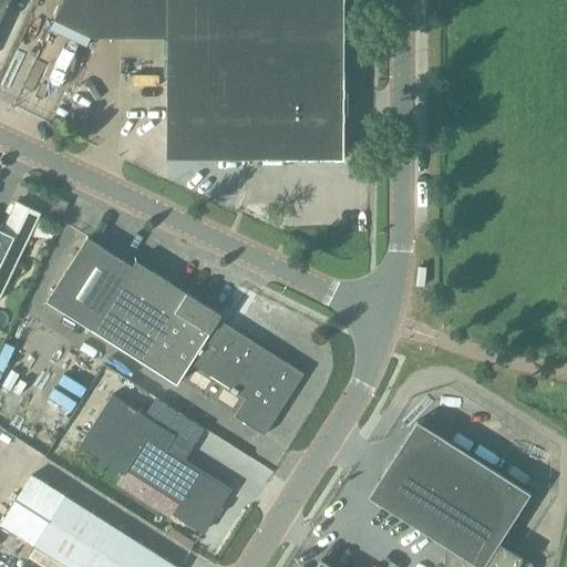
[(0,0),(0,23),(11,0),(0,0)]
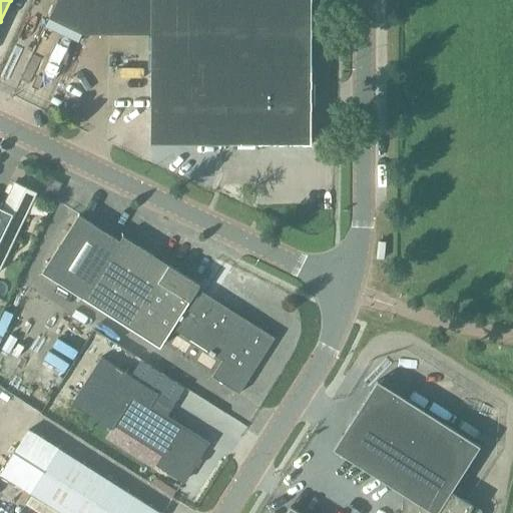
[(57,0),(48,19),(82,34),(150,35),(150,145),(311,146),(311,0),(57,0)]
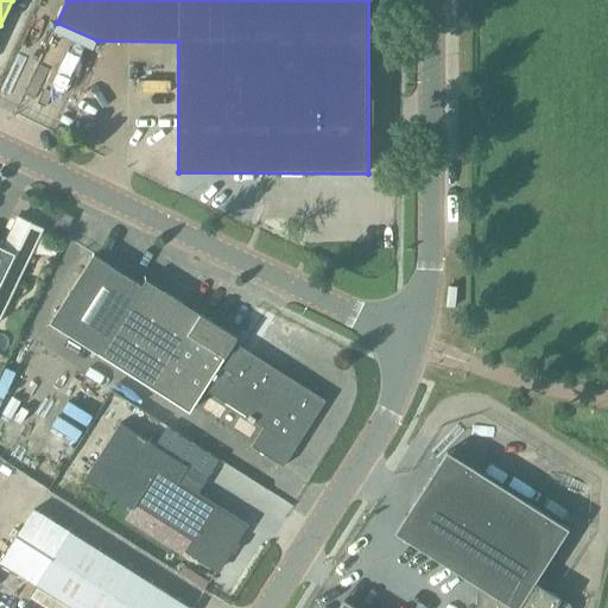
[(0,318),(43,230),(18,219),(2,251),(0,248),(0,318)]
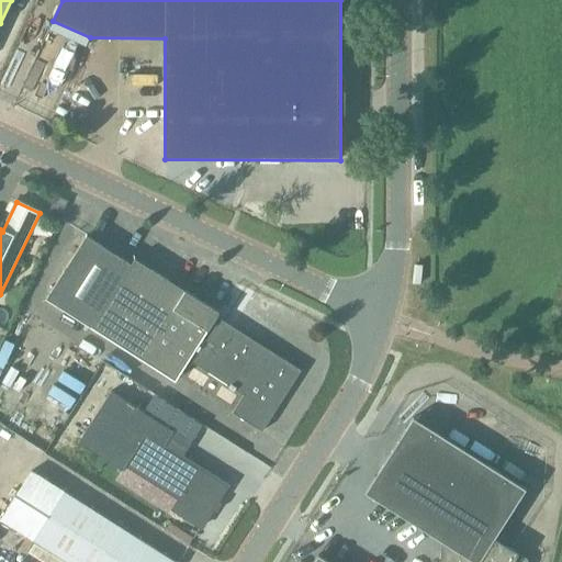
[(86,237),(45,300),(175,382),(188,361),(250,401),(239,419),(261,433),(300,372),(281,360),(277,366),(262,357),(263,353),(232,334),(222,349),(203,337),(218,313),(134,259),(130,266),(86,237)]
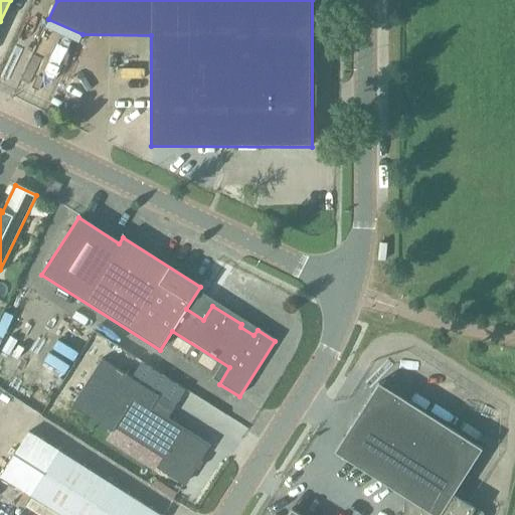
[(138,340),(132,350),(148,360),(154,350),(138,340)]
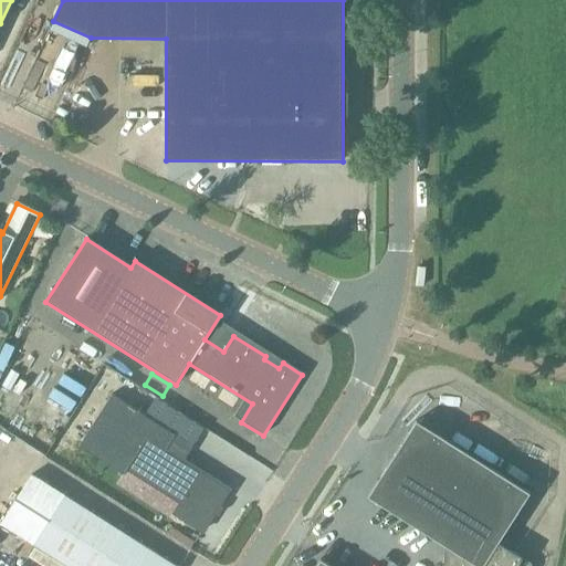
[(166,450),(175,436),(111,396),(79,447),(123,475),(126,470),(178,503),(171,514),(202,533),(229,490),(166,450)]
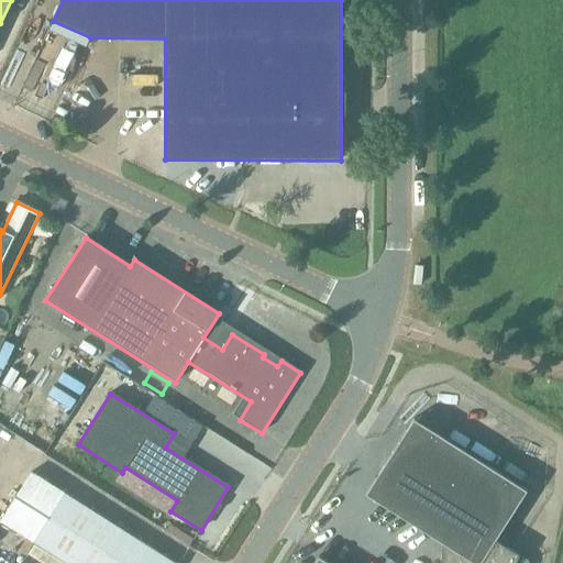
[(446,545),(441,554),(440,562),(515,562),(519,556),(495,541),(526,492),(412,419),(366,495),(446,545)]
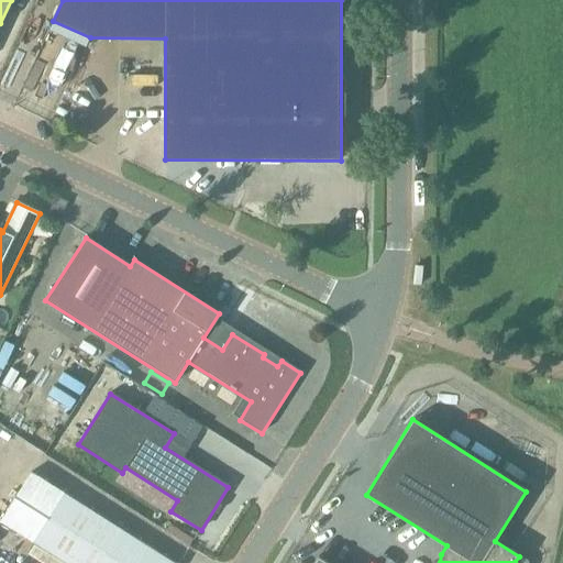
[(0,521),(65,562),(172,562),(30,473),(0,519),(0,521)]
